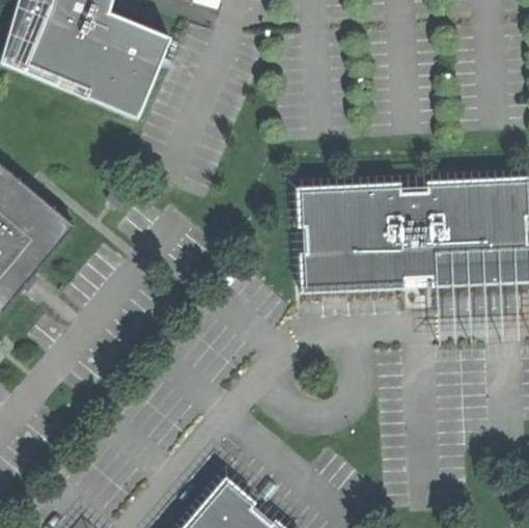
[(27,0),(2,63),(57,85),(60,77),(85,87),(82,95),(136,118),(160,61),(169,37),(89,4),(90,0),(37,0),(27,0)]
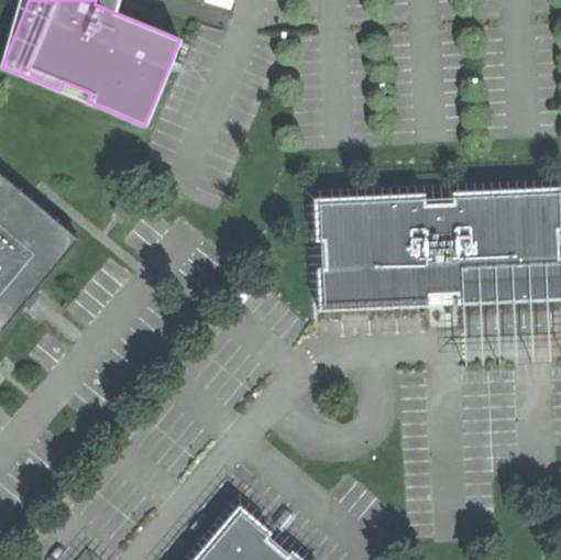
[(0,331),(20,308),(28,298),(41,283),(78,238),(34,201),(25,194),(0,173),(0,331)]
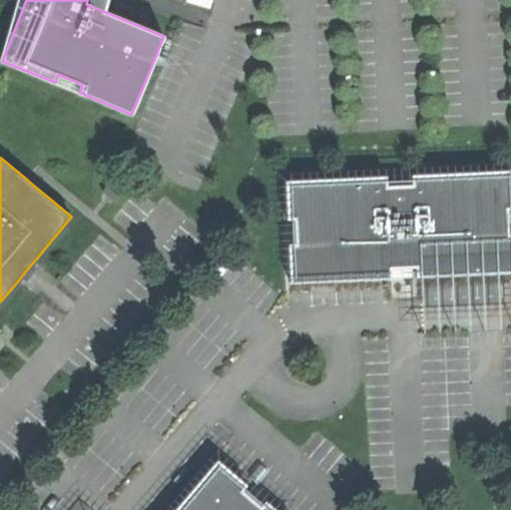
[(289,243),(291,283),(391,278),(391,268),(402,267),(416,267),(417,276),(510,272),(510,232),(508,233),(507,209),(510,208),(510,169),(412,174),(412,184),(387,185),(387,176),(286,180),(288,219),(295,218),(296,242),(289,243)]
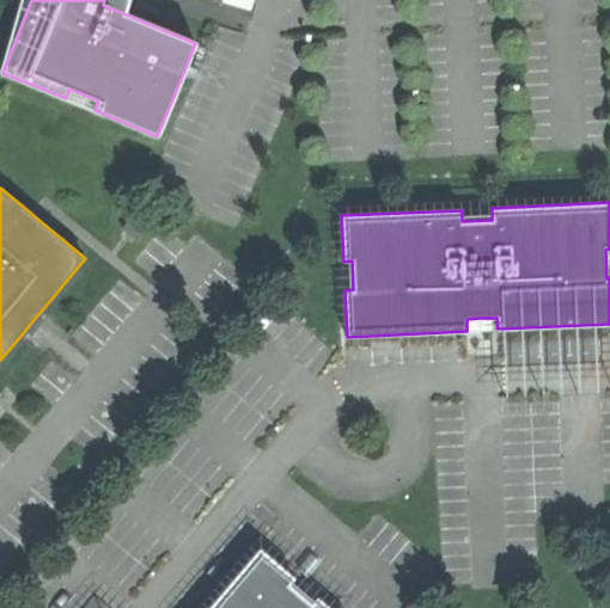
[(129,221),(123,228),(127,232),(132,235),(138,239),(142,232),(129,221)]
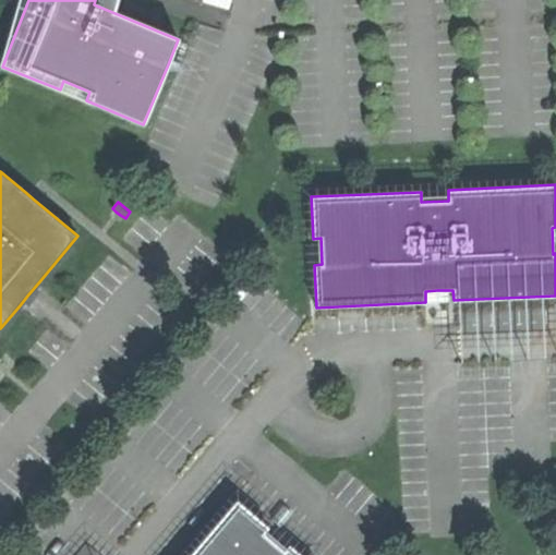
[(301,554),(289,544),(283,551),(263,532),(268,527),(237,501),(189,554),(301,554)]
